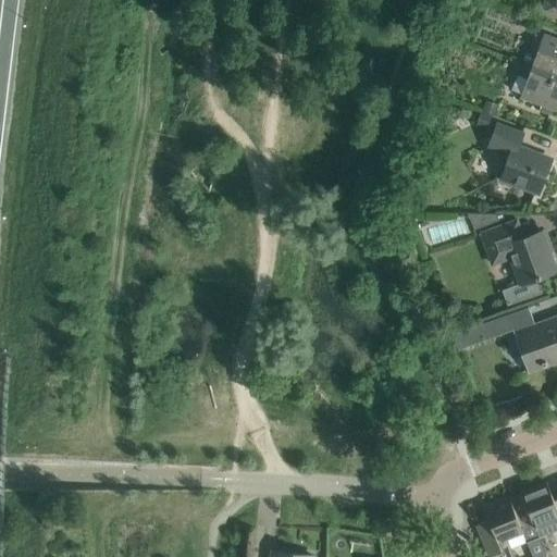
[(556,39),(543,34),(536,52),(528,50),(523,62),(556,74),(556,39)]
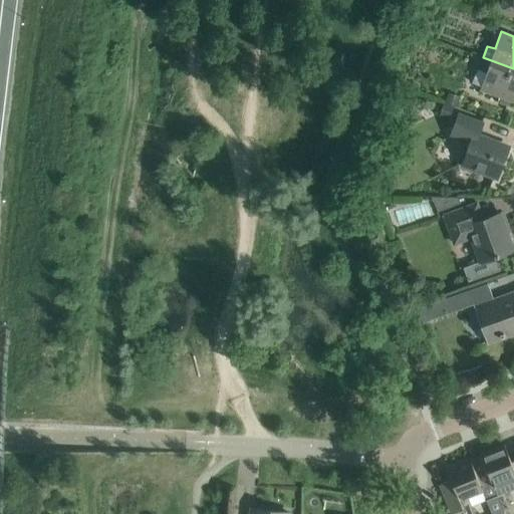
[(480,89),(498,96),(508,99),(513,101),(513,68),(483,57),(473,83),(481,86),(480,89)]
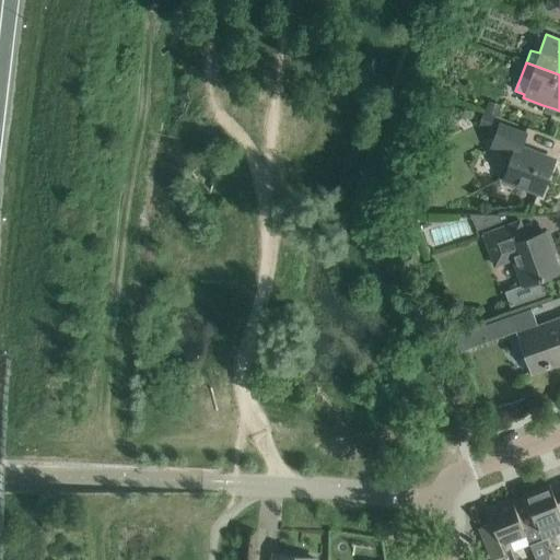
[(499,124),(490,148),(511,155),(502,178),(544,194),(555,161),(522,149),(527,133),(499,124)]
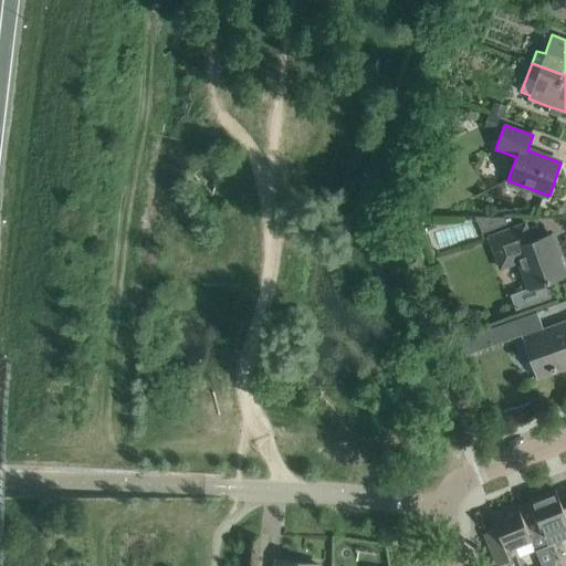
[(519,263),(527,289),(510,295),(515,312),(551,299),(545,283),(565,275),(552,234),(525,244),(520,229),(490,240),(501,270),(519,263)]
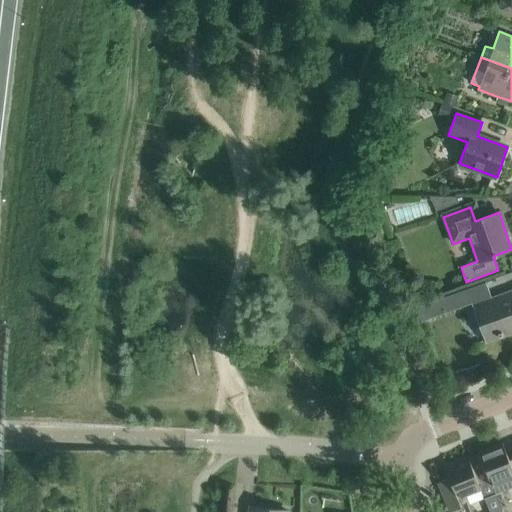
[(484,282),(417,307),(422,319),(473,300),(489,294),(484,282)]
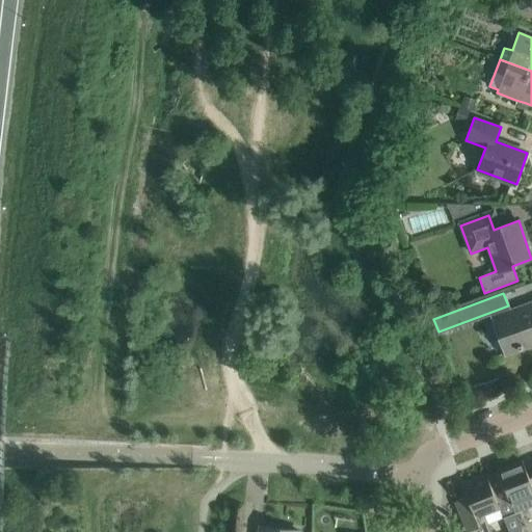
[(531,303),(494,318),(507,353),(531,343),(531,303)]
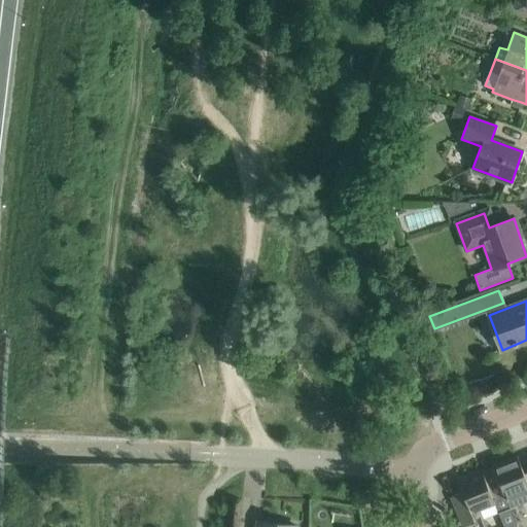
[(391,429),(378,434),(382,445),(395,438),(391,429)]
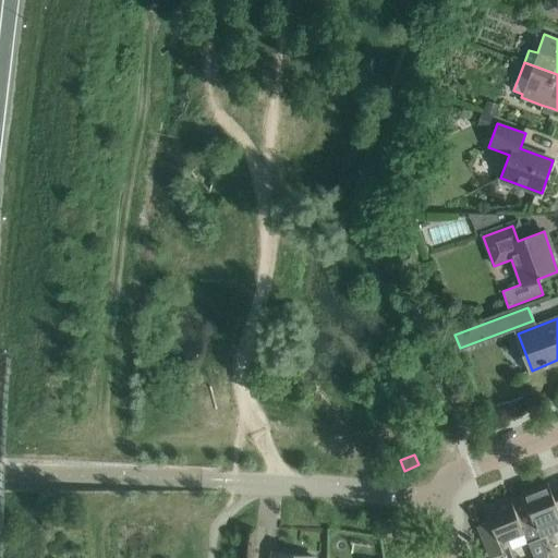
[(526,543),(557,531),(557,510),(555,501),(547,483),(522,493),(529,509),(517,513),(518,518),(524,534),(524,535),(526,543)]
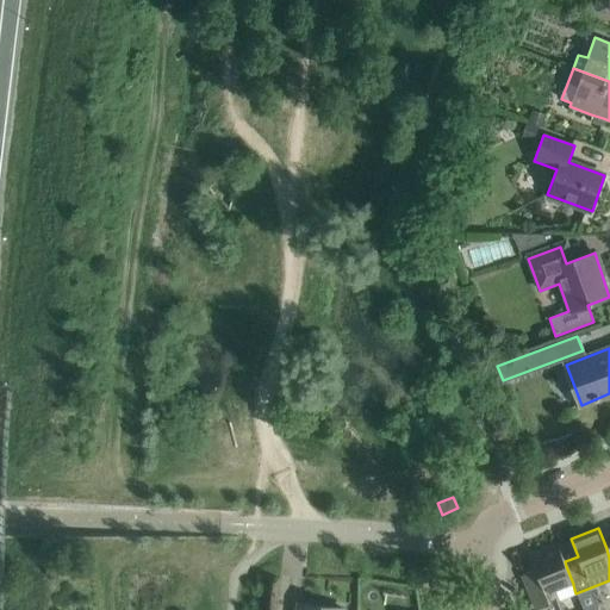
[(535,570),(522,576),(535,609),(561,609),(558,599),(555,591),(573,585),(573,584),(566,566),(558,545),(529,555),(535,570)]
